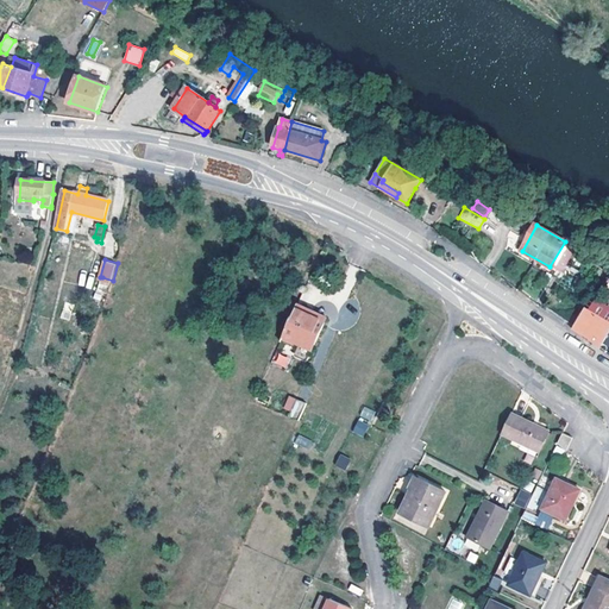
[(100,284),(111,287),(113,281),(102,277),(100,284)]
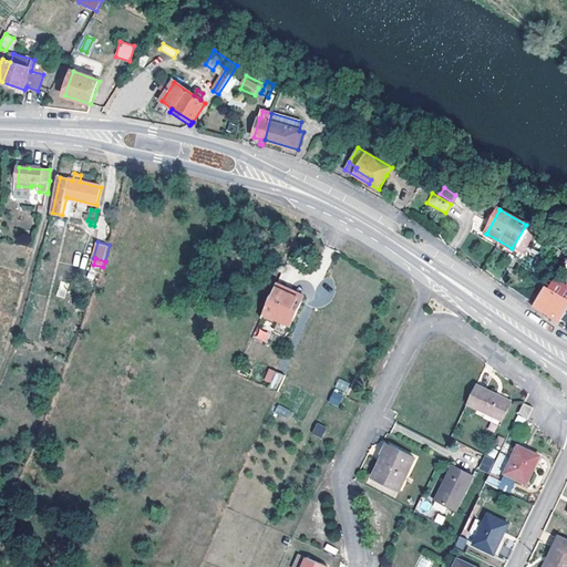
[(277,284),(264,312),(290,325),(303,296),(277,284)]
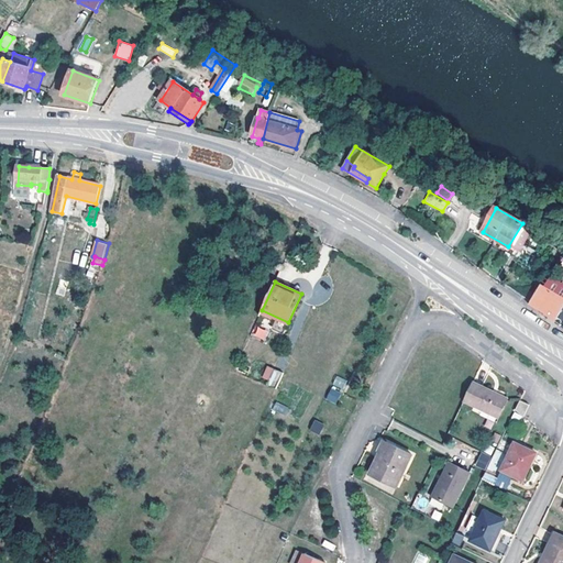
[(528,304),(554,320),(562,306),(562,296),(542,283),(528,304)]
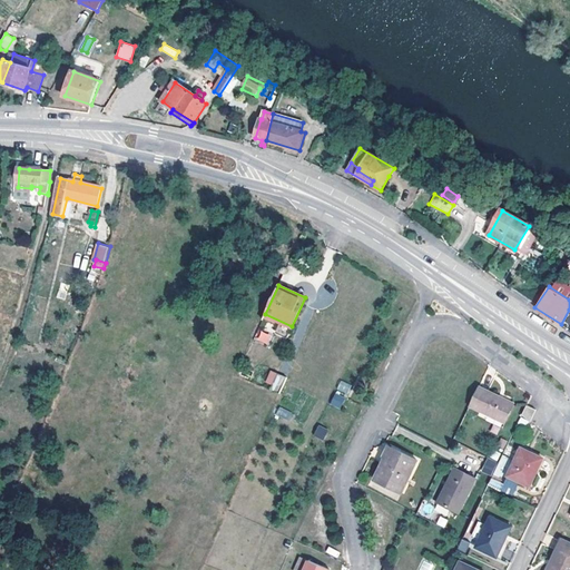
[(261,332),(258,341),(269,343),(272,333),(261,332)]
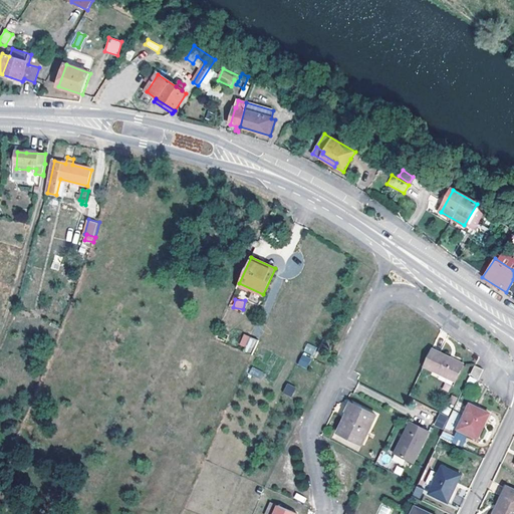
[(244,352),(252,355),(259,341),(250,337),(244,352)]
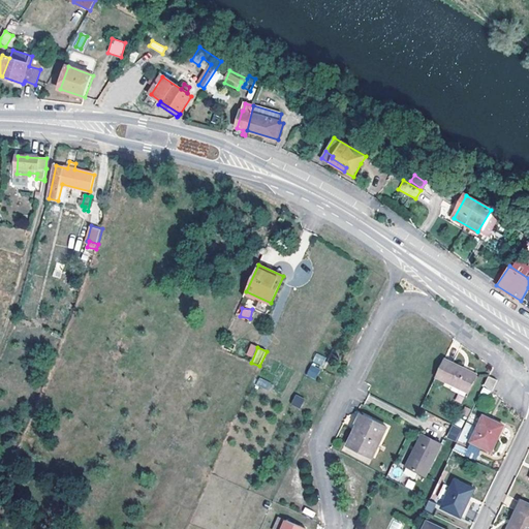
[(312,362),(322,366),(327,358),(316,352),(312,362)]
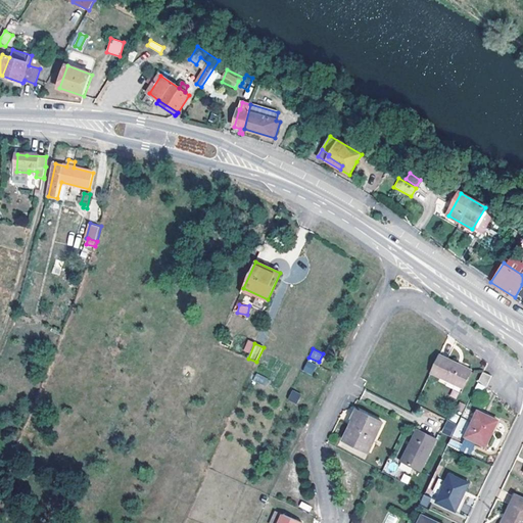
[(440,355),(432,373),(450,383),(452,381),(464,387),(471,372),(440,355)]
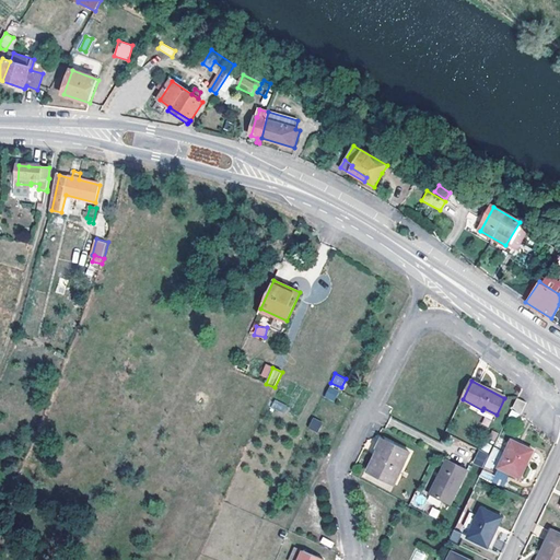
[(324,398),(335,401),(339,389),(328,386),(324,398)]
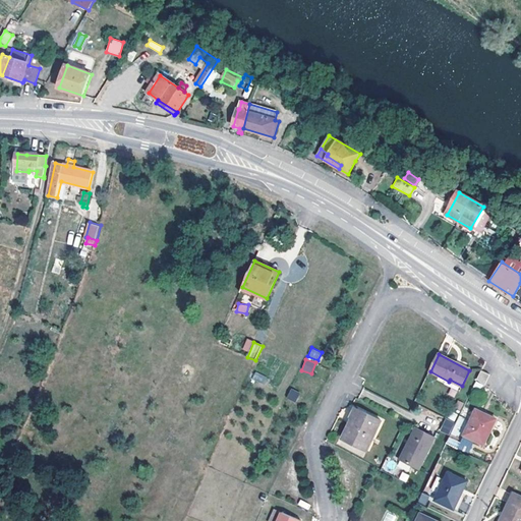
[(255,371),(251,379),(265,385),(269,378),(255,371)]
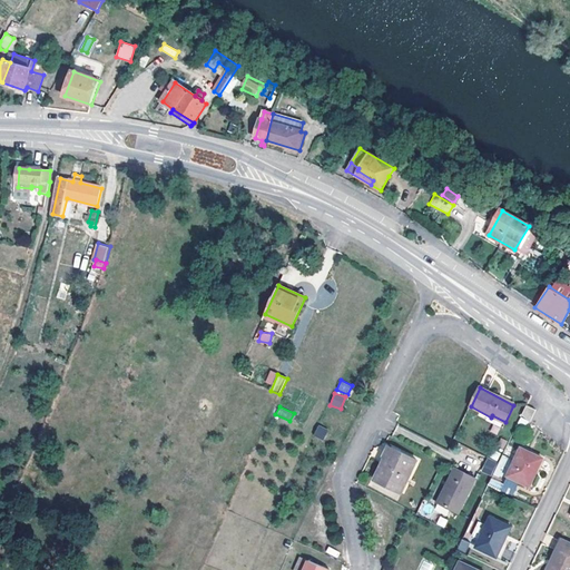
[(536,411),(527,406),(522,415),(530,422),(536,411)]
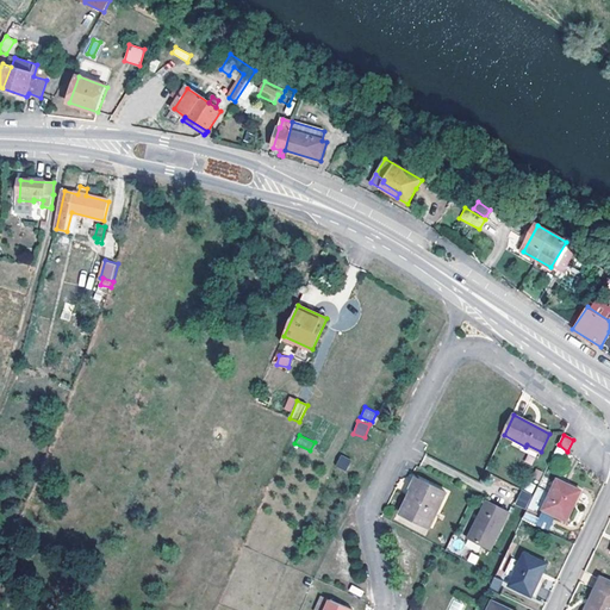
[(340,454),(335,466),(346,471),(352,460),(340,454)]
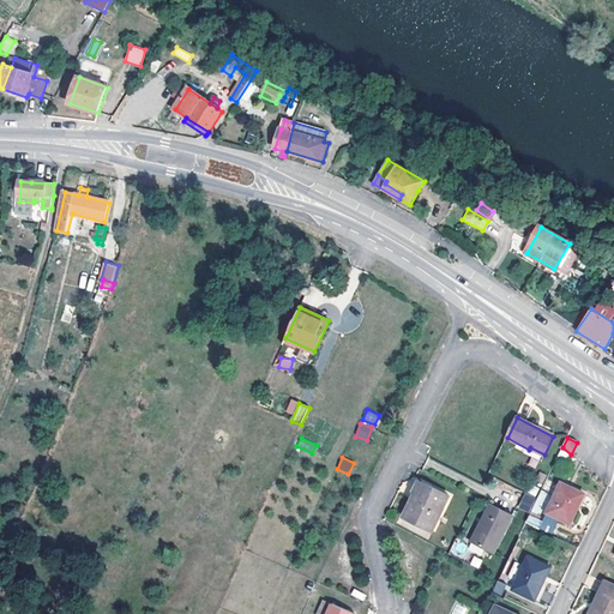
[(414,491),(402,516),(434,533),(452,494),(417,477),(411,491),(414,491)]
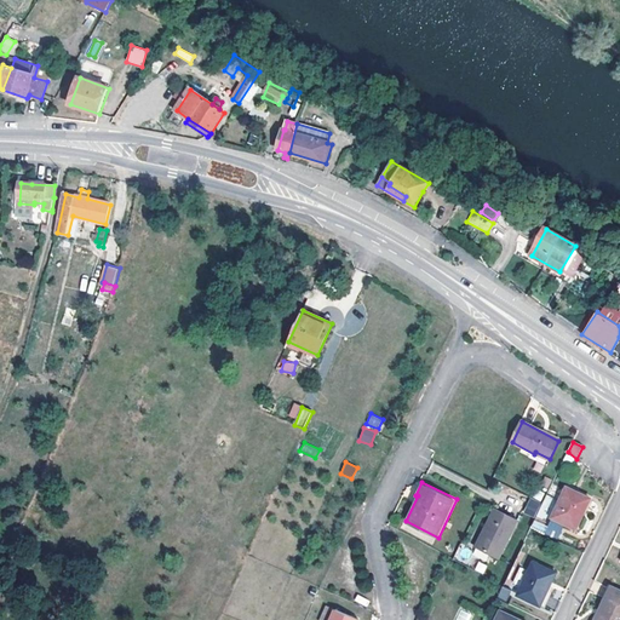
[(567,488),(555,515),(579,527),(591,500),(567,488)]
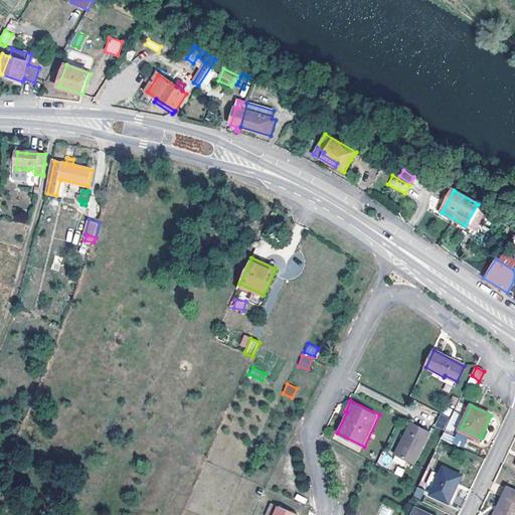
[(453,411),(446,427),(452,430),(459,413),(453,411)]
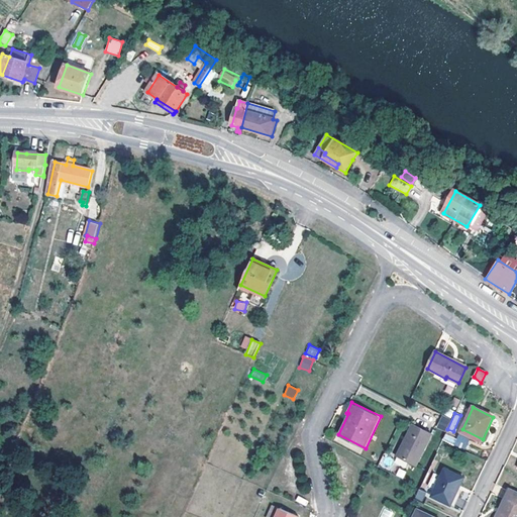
[(437,429),(447,430),(449,416),(439,415),(437,429)]
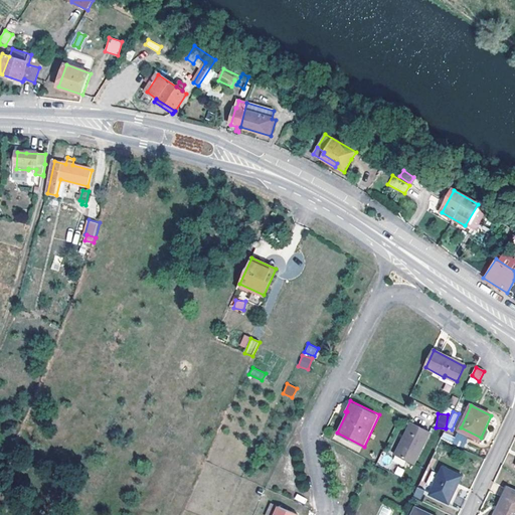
[(406,436),(397,453),(397,454),(415,463),(431,433),(412,423),(406,436)]
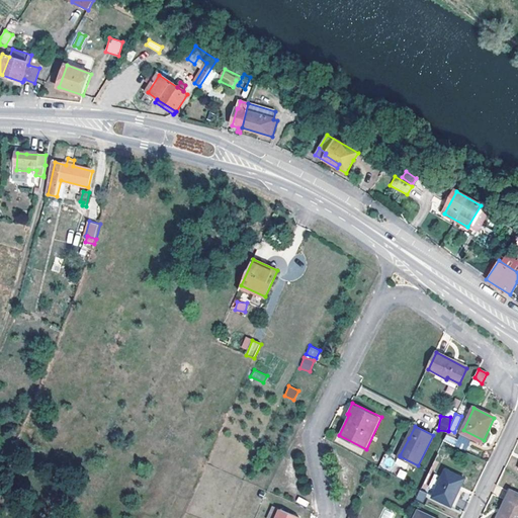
[(398,454),(400,455),(409,438),(407,437),(398,454)]
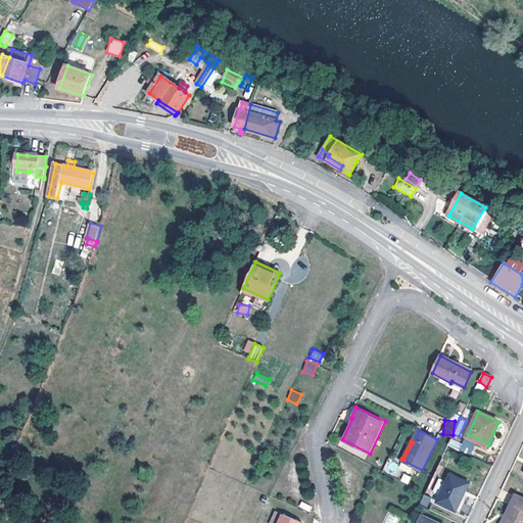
[(453,447),(461,452),(464,444),(456,441),(453,447)]
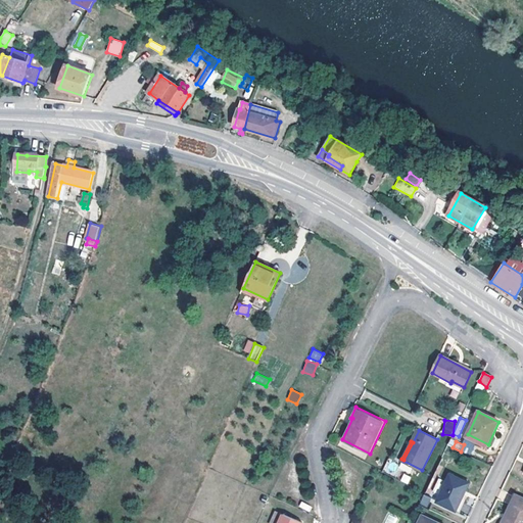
[(402,473),(399,481),(409,484),(411,476),(402,473)]
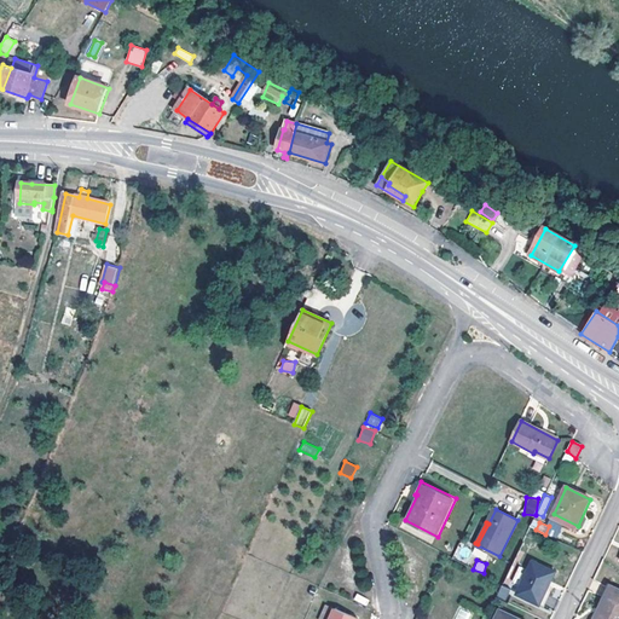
[(533,562),(518,595),(539,606),(555,573),(533,562)]
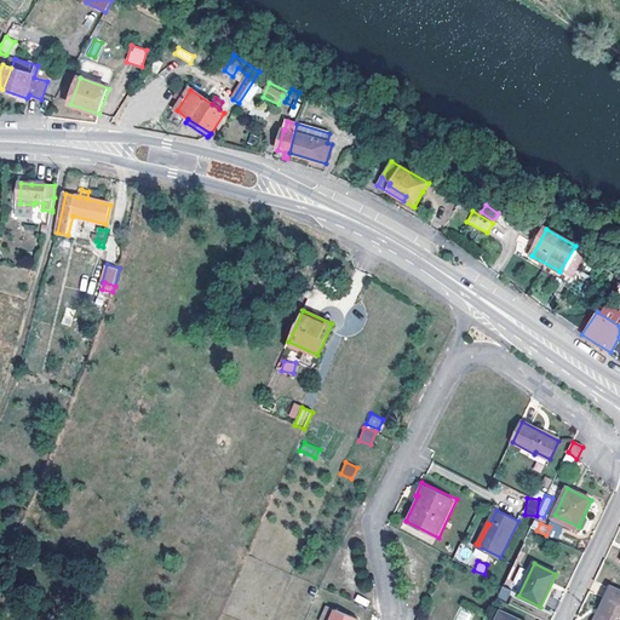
[(506,601),(511,590),(501,586),(497,597),(506,601)]
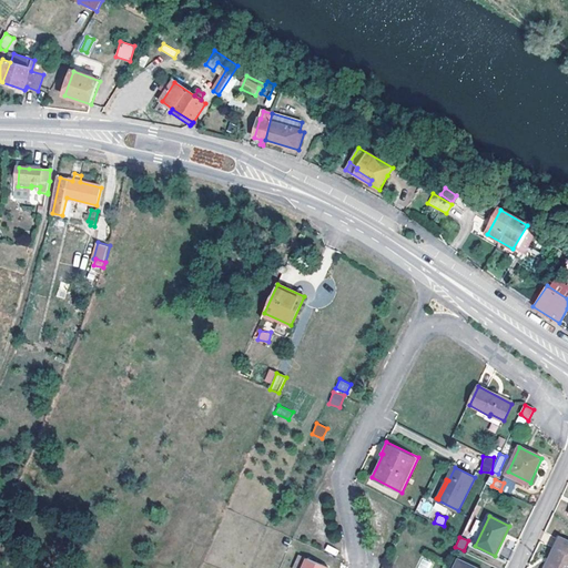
[(567,567),(567,541),(561,538),(546,567),(567,567)]
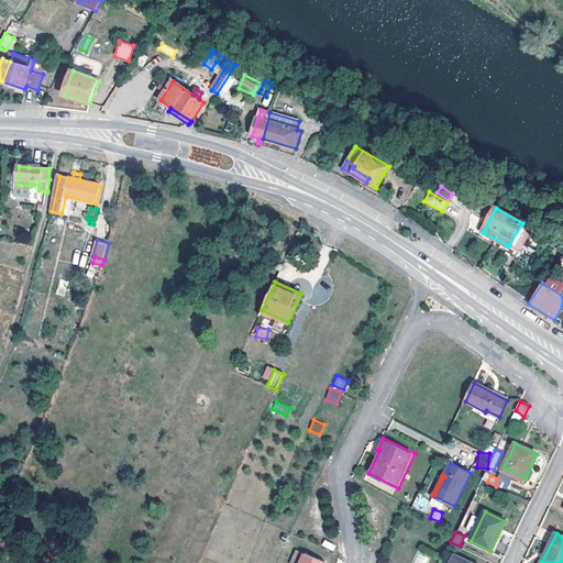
[(322,547),(333,550),(335,543),(323,540),(322,547)]
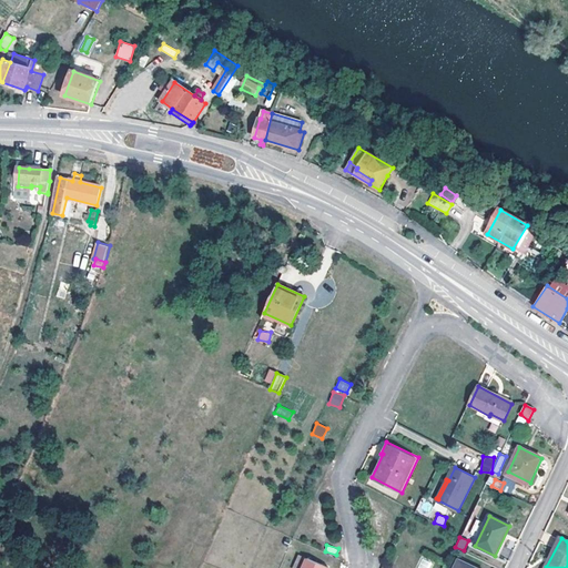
[(304,567),(308,558),(300,555),(293,567),(304,567)]
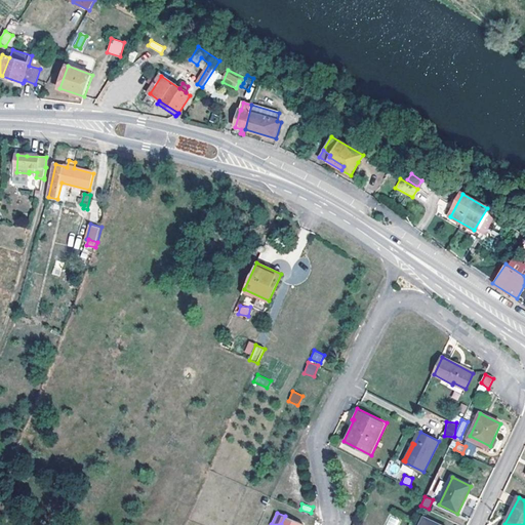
[(304,524),(285,516),(281,524),(304,524)]
